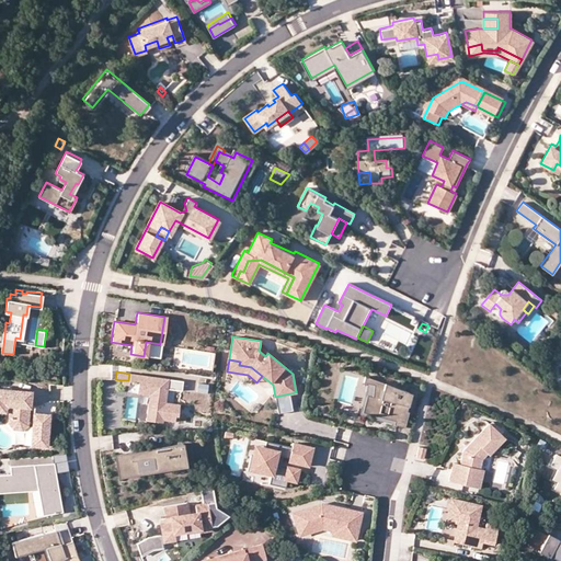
[(152,376),(129,374),(128,380),(122,380),(122,384),(128,385),(129,381),(138,382),(137,392),(149,395),(146,420),(162,422),(163,419),(174,421),(175,415),(178,415),(180,403),(164,402),(167,385),(160,385),(161,377),(157,377),(157,380),(151,380),(152,376)]
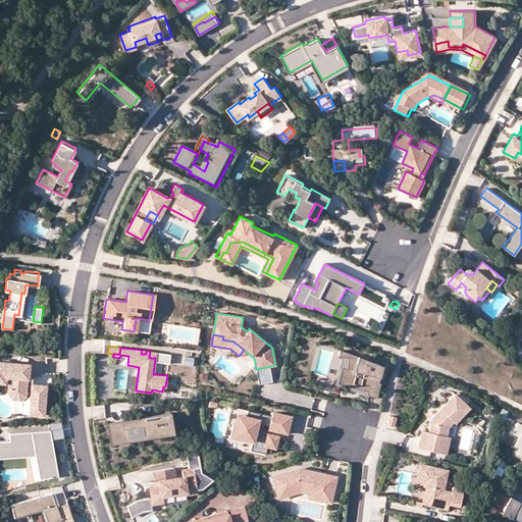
[(358,388),(367,392),(367,395),(366,396),(377,398),(380,382),(378,382),(382,369),(379,364),(340,351),(338,356),(343,357),(348,359),(347,369),(342,368),(337,383),(342,384),(350,386),(353,387),(354,384),(359,385),(358,388)]
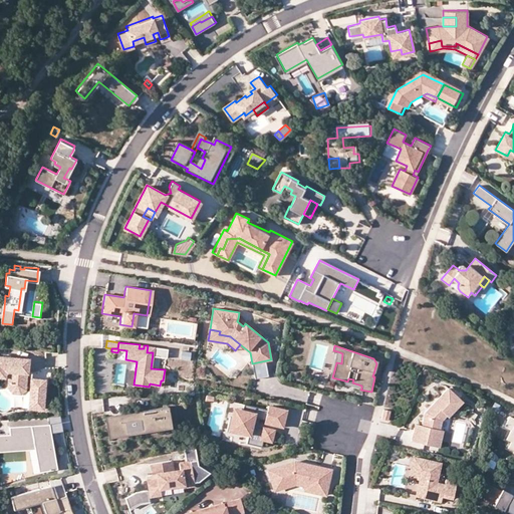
[(341,363),(342,353),(337,351),(330,379),(335,380),(336,378),(332,377),(336,362),(341,363)]
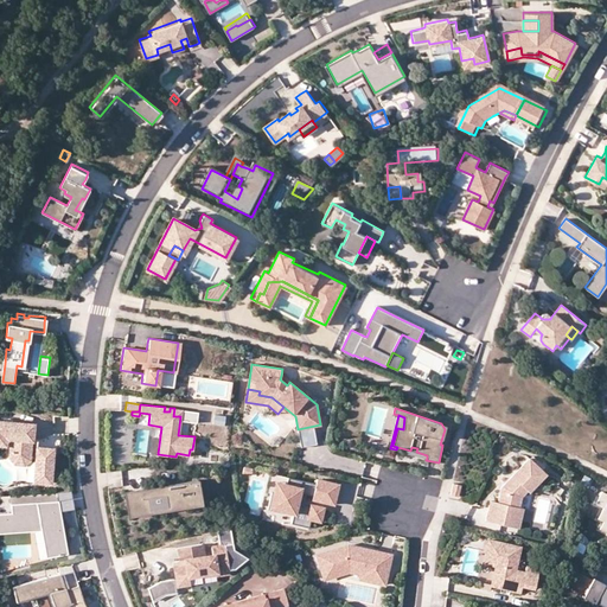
[(32,421),(0,417),(0,438),(5,439),(10,439),(8,454),(14,460),(24,460),(27,458),(36,459),(36,462),(44,462),(44,473),(51,474),(52,445),(37,445),(31,443),(31,435),(32,426),(32,421)]
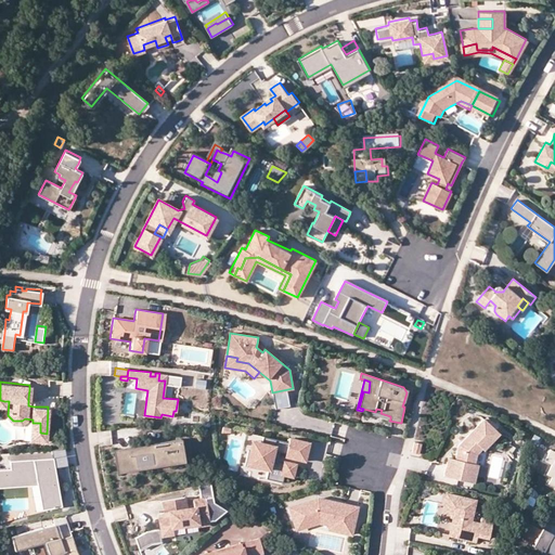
[(390,420),(390,416),(381,413),(382,410),(376,409),(375,412),(372,411),(372,414),(390,420)]
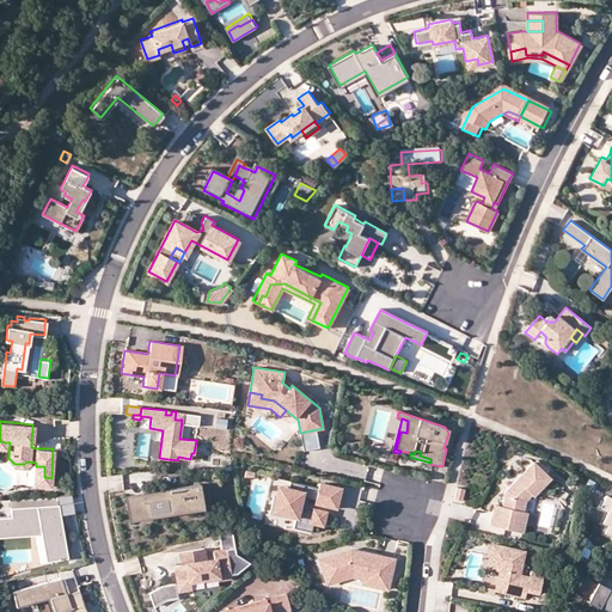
[(488,524),(510,528),(513,519),(519,521),(521,509),(524,499),(530,494),(532,495),(549,477),(532,460),(505,489),(506,495),(502,496),(501,505),(493,503),(488,524)]
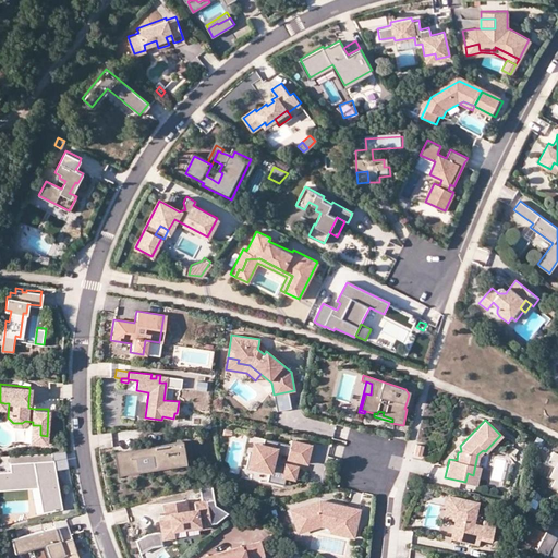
[(40,425),(33,425),(32,440),(47,440),(47,436),(40,435),(40,425)]
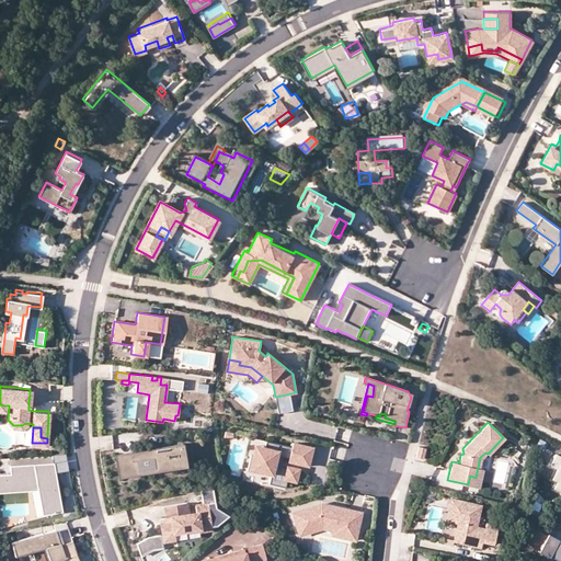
[(286,458),(286,461),(306,466),(310,447),(290,443),(289,447),(264,441),(262,447),(260,457),(251,455),(249,455),(245,470),(258,473),(258,471),(268,474),(266,483),(283,488),(285,480),(294,482),(297,469),(285,466),(284,469),(276,467),(278,457),(286,458)]
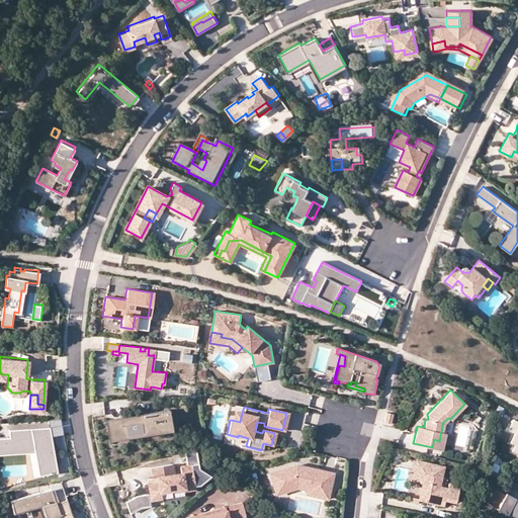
[(116,417),(107,419),(110,437),(125,435),(125,434),(123,425),(139,423),(141,432),(141,433),(170,428),(167,409),(116,417)]
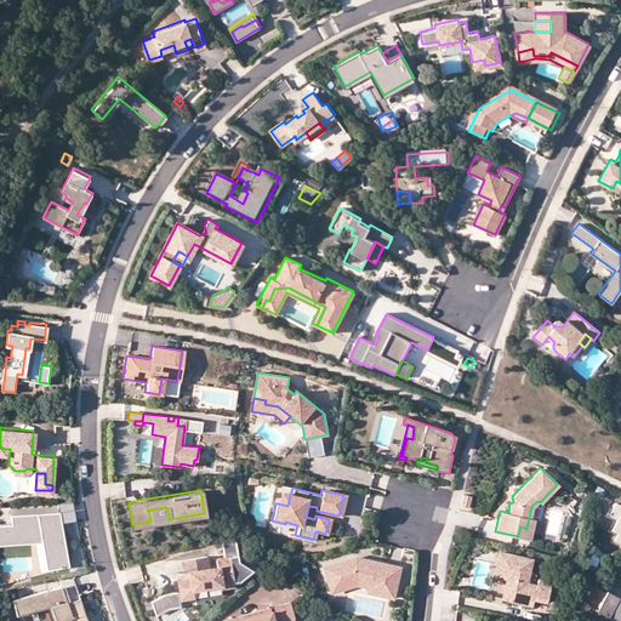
[(278,503),(288,506),(290,495),(280,493),(278,503)]
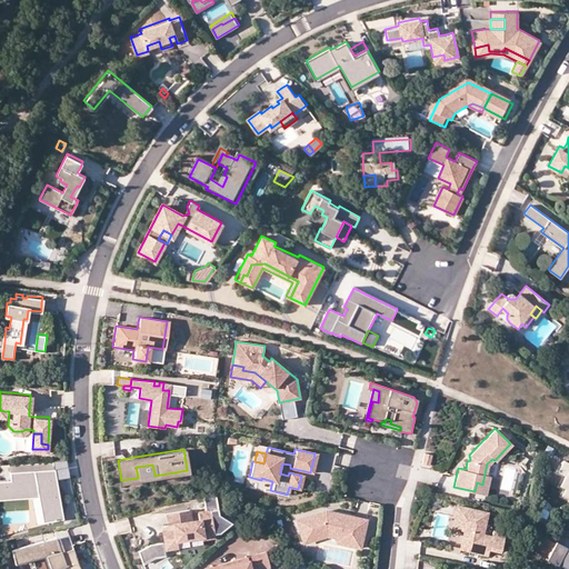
[(432,456),(425,453),(421,463),(429,466),(432,456)]
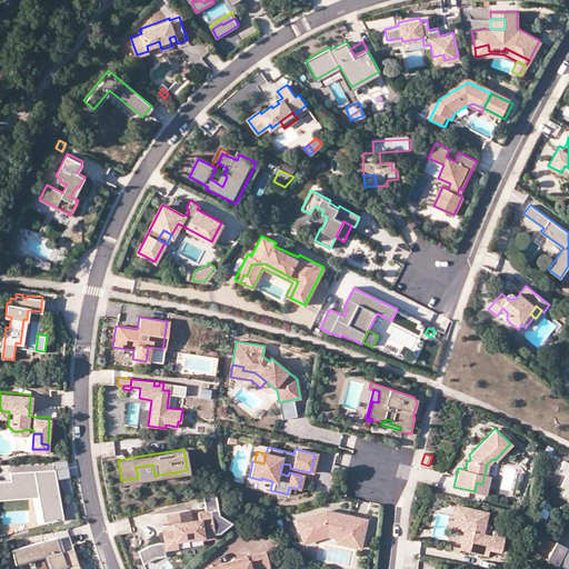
[(121,480),(118,460),(115,460),(118,485),(188,473),(187,470),(155,476),(155,475),(138,477),(138,478),(121,480)]
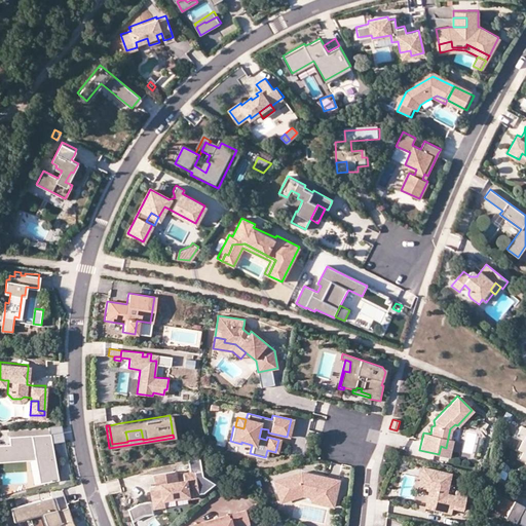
[(525,428),(521,426),(516,437),(523,440),(518,450),(523,452),(520,458),(525,461),(525,428)]
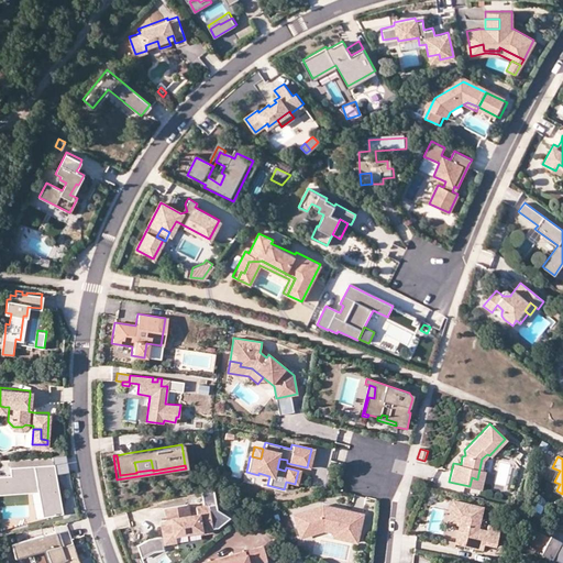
[(0,474),(0,492),(39,490),(43,515),(62,512),(56,477),(54,477),(53,472),(55,472),(54,467),(54,464),(37,465),(39,468),(34,468),(33,465),(10,466),(10,475),(0,474)]
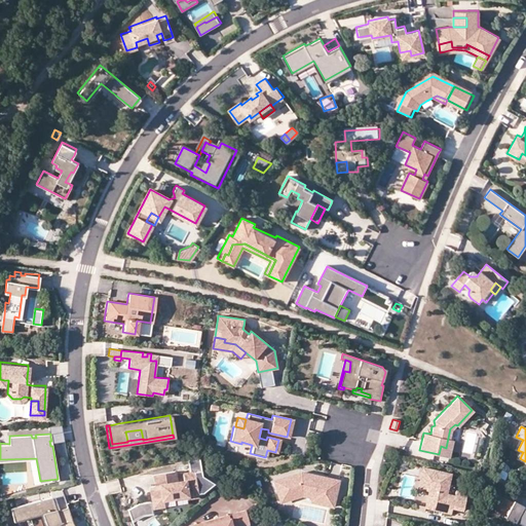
[(448,438),(446,448),(441,446),(439,454),(449,456),(453,440),(448,438)]
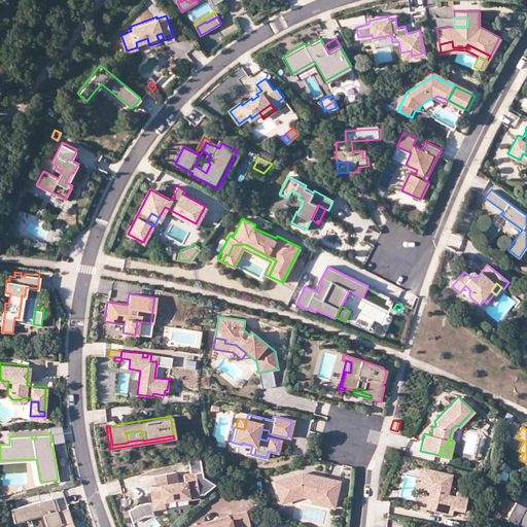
[(450,497),(454,478),(426,470),(424,482),(427,483),(425,492),(432,494),(429,511),(441,513),(442,512),(446,513),(445,515),(455,516),(456,511),(466,513),(470,496),(459,494),(458,498),(450,497)]
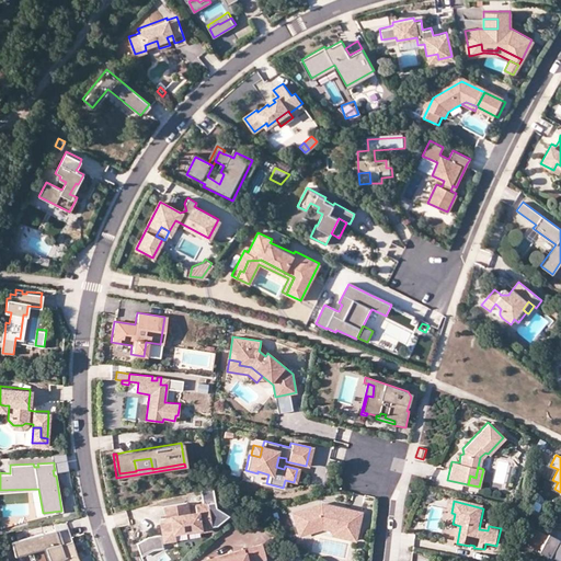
[(185,503),(163,506),(164,511),(165,518),(161,519),(162,524),(160,525),(162,535),(163,541),(174,539),(173,533),(197,528),(198,531),(210,529),(206,504),(194,506),(195,513),(187,514),(185,503)]
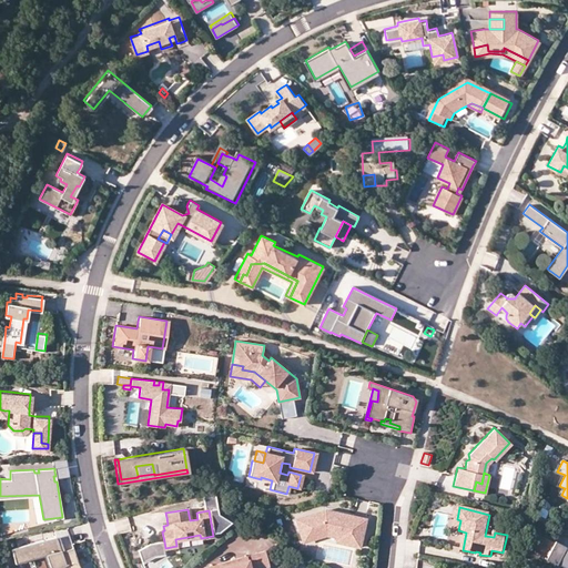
[(325,534),(333,531),(345,534),(343,543),(359,546),(365,518),(337,511),(336,515),(331,514),(330,510),(324,509),(295,518),(302,538),(312,535),(313,538),(325,534)]
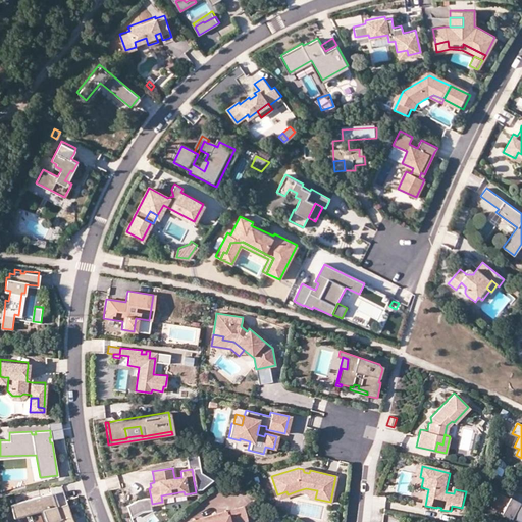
[(317,490),(306,488),(299,490),(309,492),(308,497),(315,499),(317,490)]
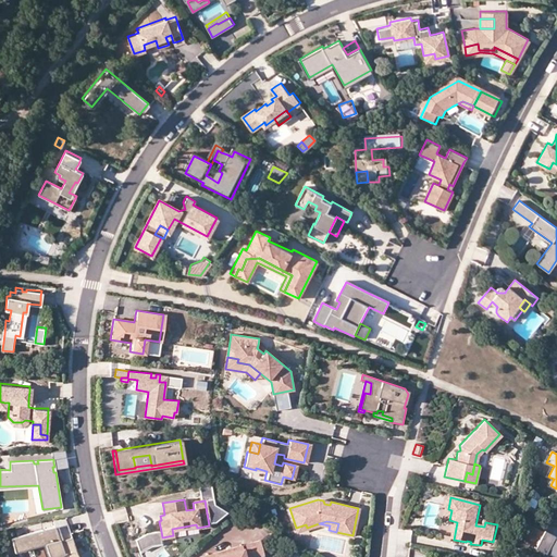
[(530,524),(522,541),(534,547),(533,548),(544,554),(545,553),(554,556),(556,556),(556,539),(553,537),(554,535),(543,530),(542,531),(530,524)]
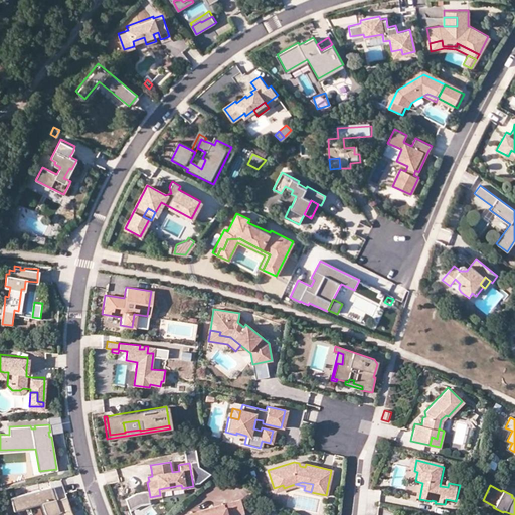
[(60,514),(73,514),(64,489),(57,491),(17,501),(20,513),(48,506),(48,503),(55,501),(60,514)]
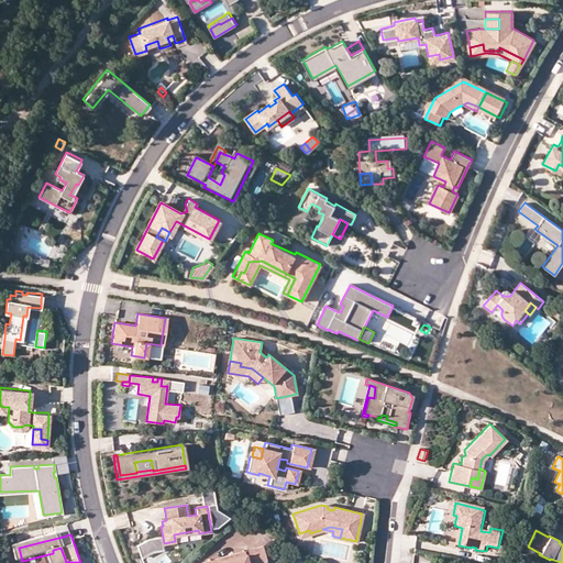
[(147,539),(140,542),(145,553),(151,551),(162,549),(161,543),(164,543),(163,537),(147,539)]
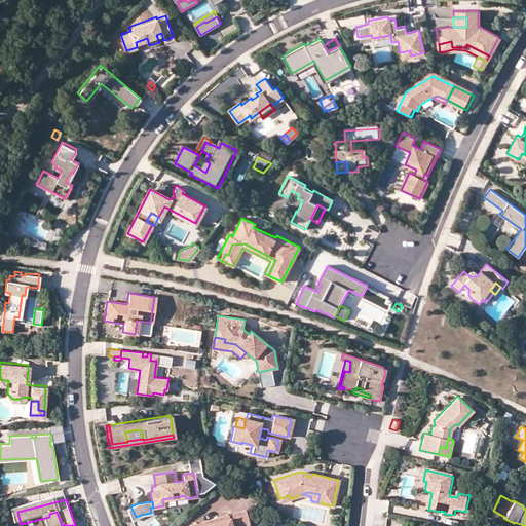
[(136,517),(130,506),(126,509),(130,519),(136,517)]
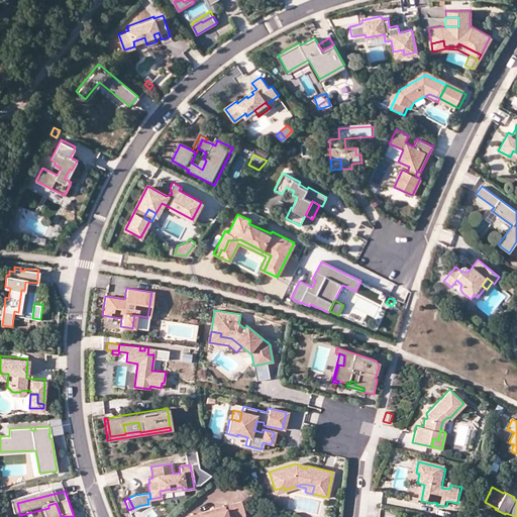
[(237,516),(244,515),(241,502),(208,511),(191,516),(237,516)]
